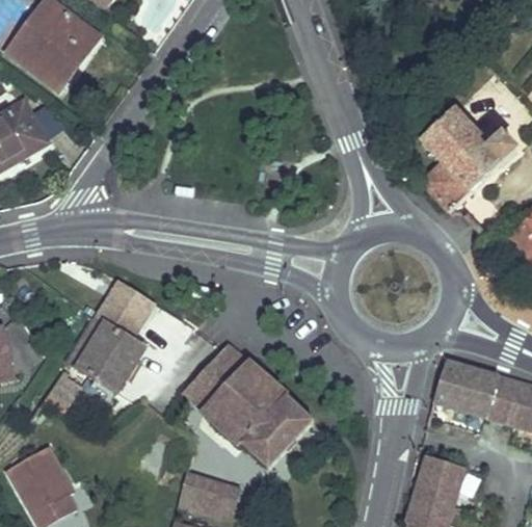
[(90,49),(102,33),(56,0),(48,0),(10,50),(60,88),(75,69),(71,63),(85,45),(90,49)]
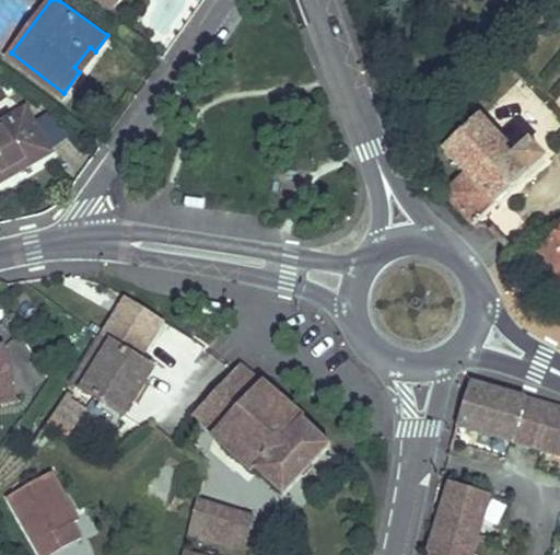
[(79,72),(95,51),(90,47),(74,67),(79,72)]
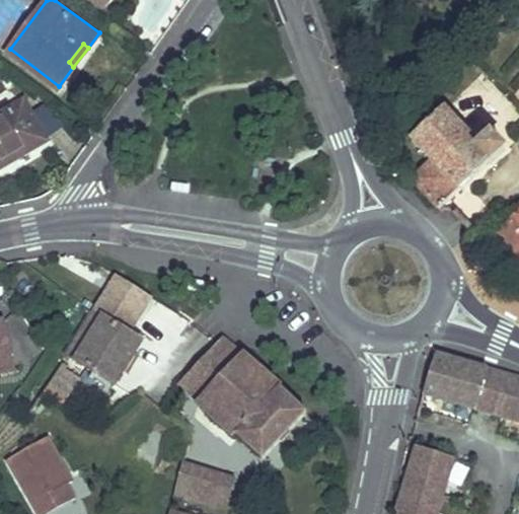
[(10,84),(0,88),(0,104),(15,99),(10,84)]
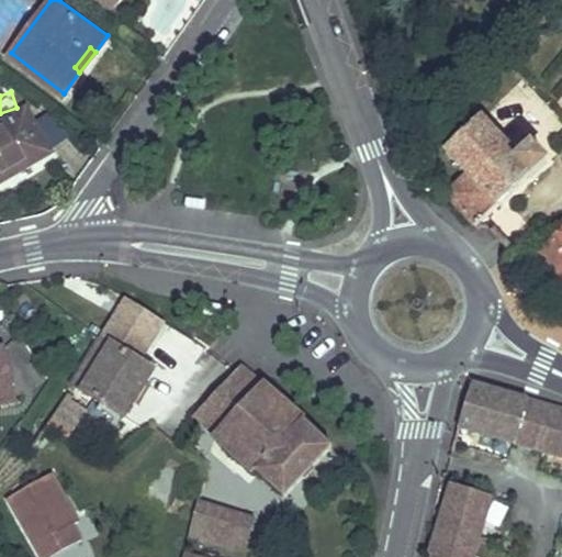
[(0,177),(45,152),(35,133),(34,132),(41,129),(27,106),(0,119),(0,177)]
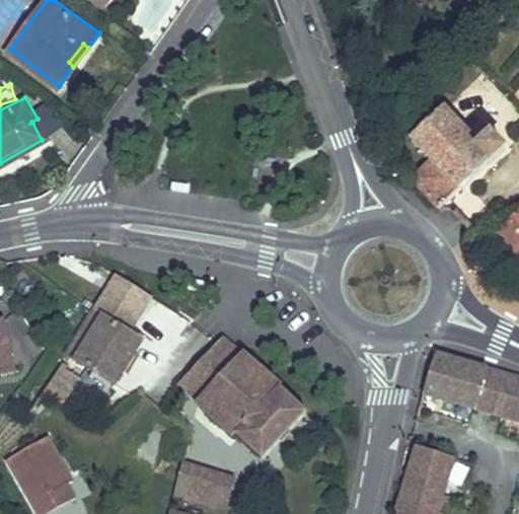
[(440,205),(504,146),(493,132),(478,145),(445,108),(414,138),(431,159),(414,175),(440,205)]
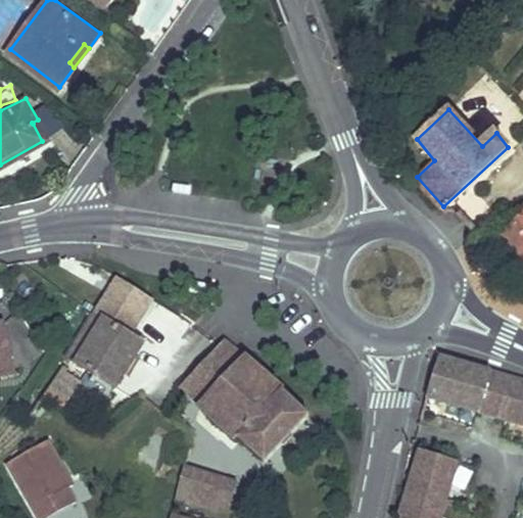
[(49,137),(38,120),(32,123),(33,124),(42,141),(49,137)]
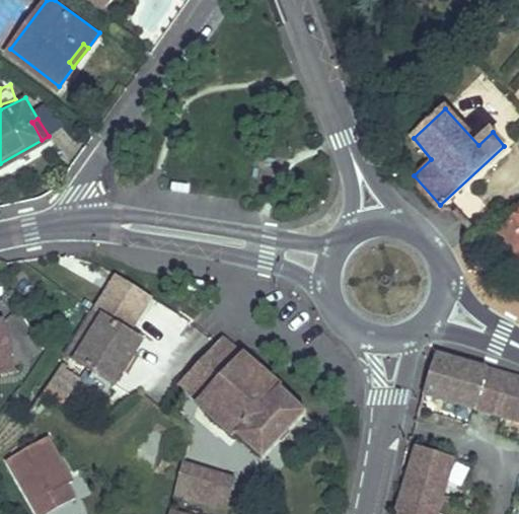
[(476,227),(456,206),(453,212),(471,232),(476,227)]
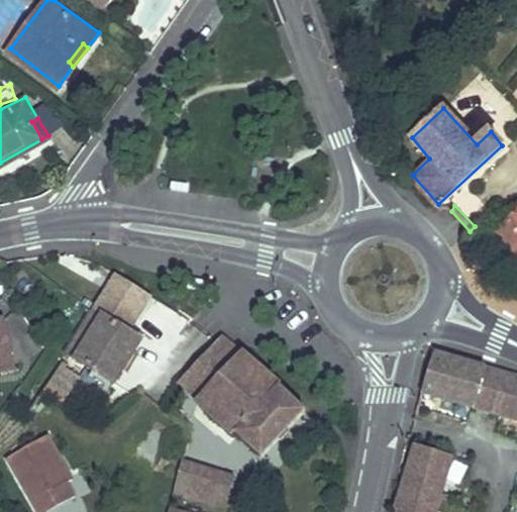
[(516,207),(496,226),(516,250),(516,207)]
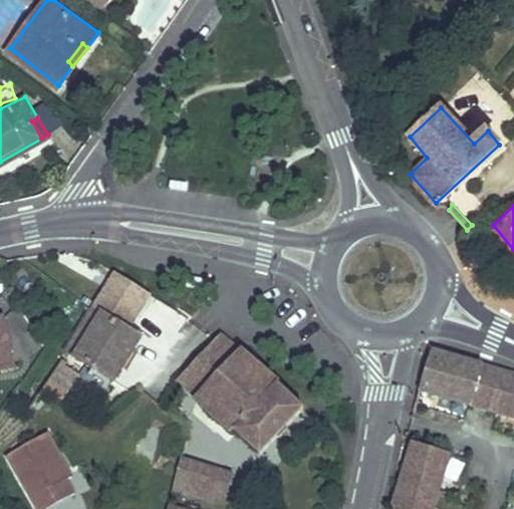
[(142,313),(110,291),(99,307),(105,312),(77,350),(112,376),(144,334),(132,326),(142,313)]
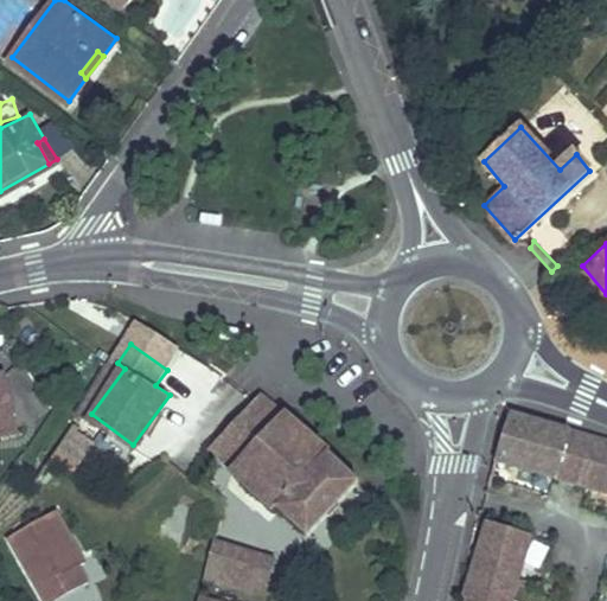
[(125,369),(117,363),(84,408),(91,414),(125,369)]
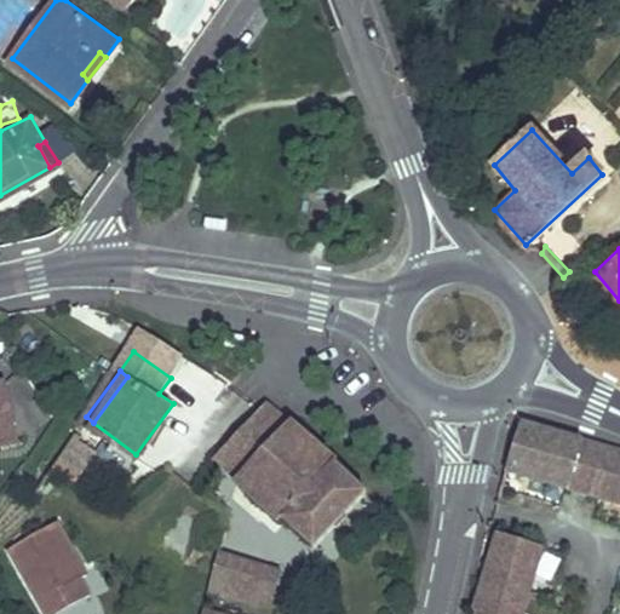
[(0,441),(15,439),(4,379),(0,379),(0,441)]
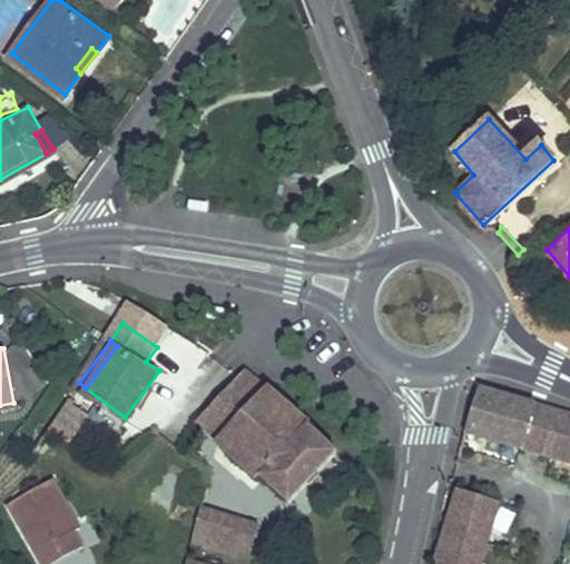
[(335,449),(262,385),(243,369),(200,416),(200,417),(288,498),(335,449)]
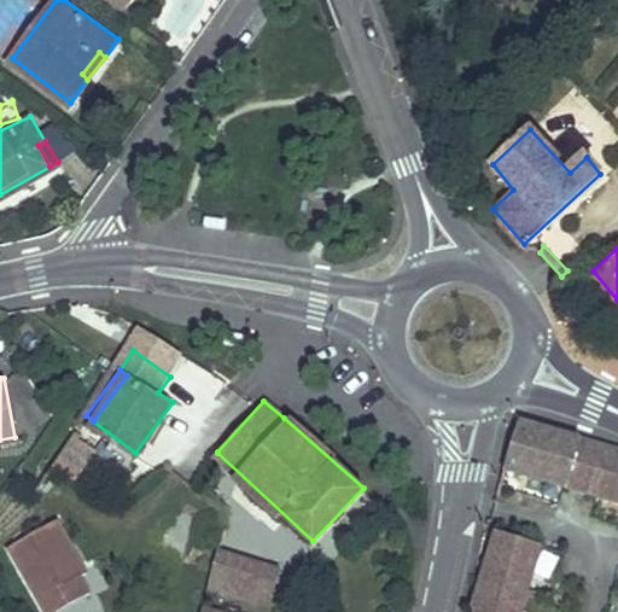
[(617,446),(520,418),(501,482),(514,487),(519,468),(520,467),(552,477),(617,496),(617,446)]
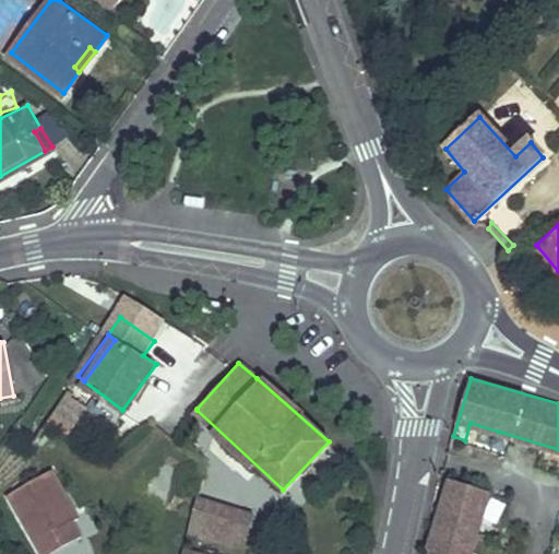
[(67,432),(86,403),(68,389),(48,416),(67,432)]
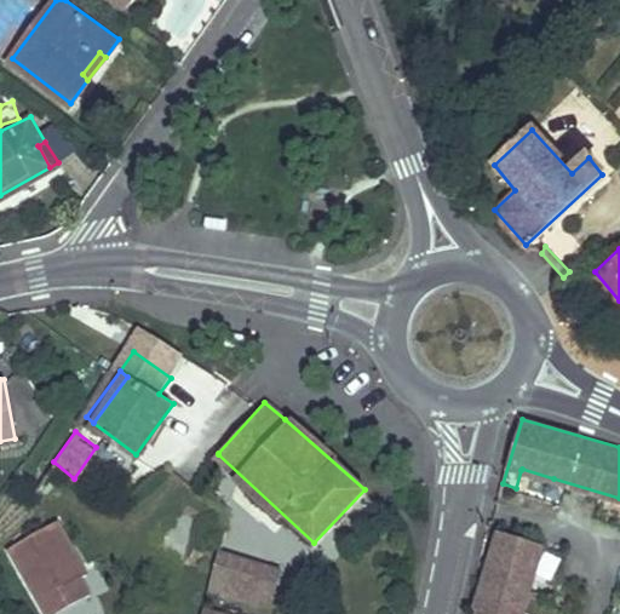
[(549,495),(554,478),(522,469),(521,470),(516,488),(549,498),(549,495)]
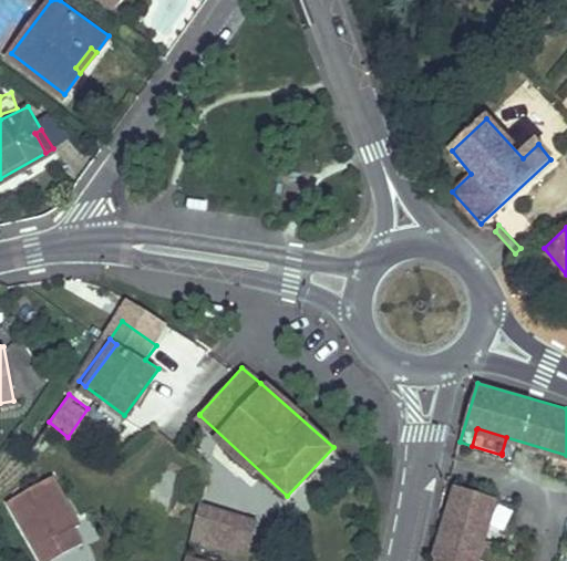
[(191,537),(205,478),(202,474),(198,477),(173,455),(140,501),(191,537)]
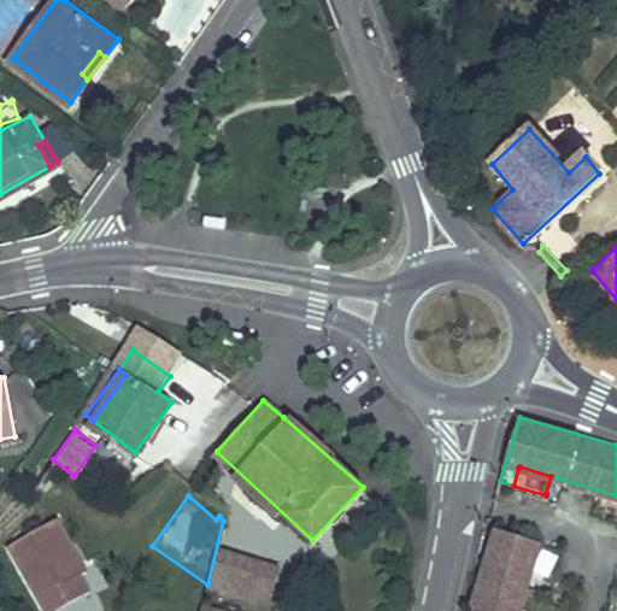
[(78,573),(84,568),(57,516),(10,542),(50,610),(88,610),(90,610),(82,594),(88,591),(78,573)]
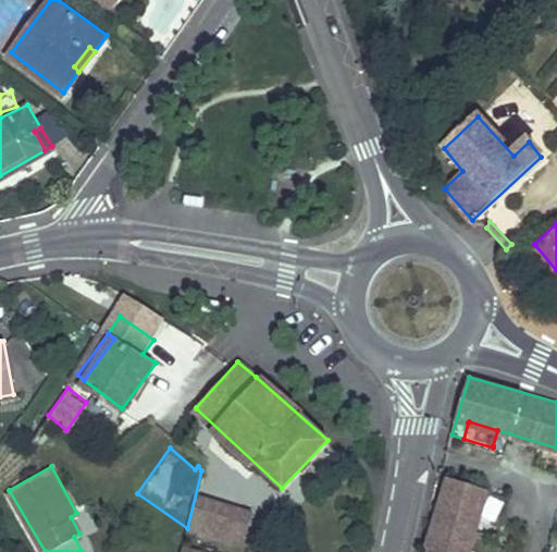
[(243,551),(248,528),(243,508),(231,499),(233,495),(201,470),(187,528),(181,551),(243,551)]
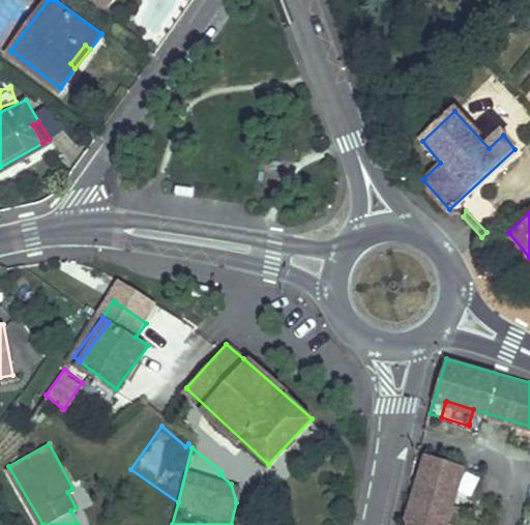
[(445,524),(464,465),(427,455),(407,524),(445,524)]
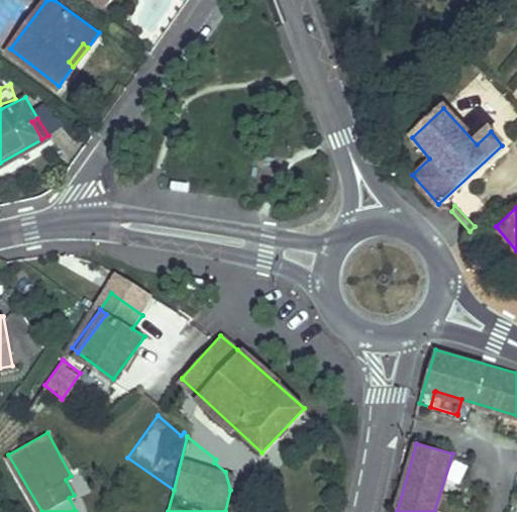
[(82,508),(74,495),(69,498),(76,511),(77,511),(82,508)]
